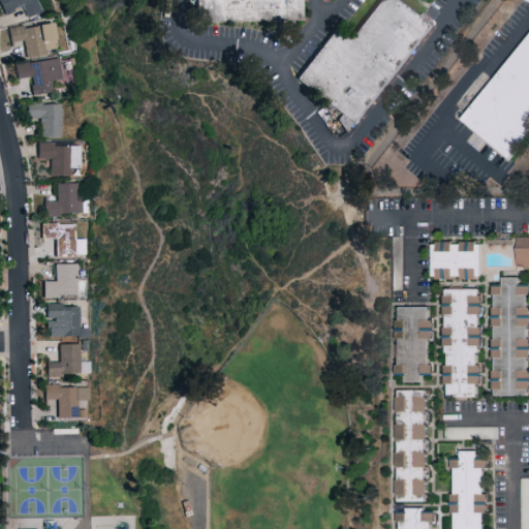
[(0,0),(0,8),(2,13),(21,6),(24,17),(37,11),(33,0),(0,0)]
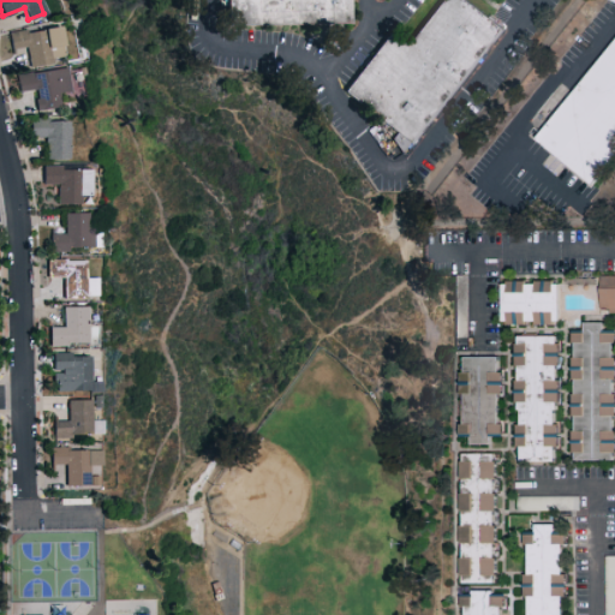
[(287,27),(232,29),(232,25),(230,0),(351,0),(353,24),(353,25),(287,27)]
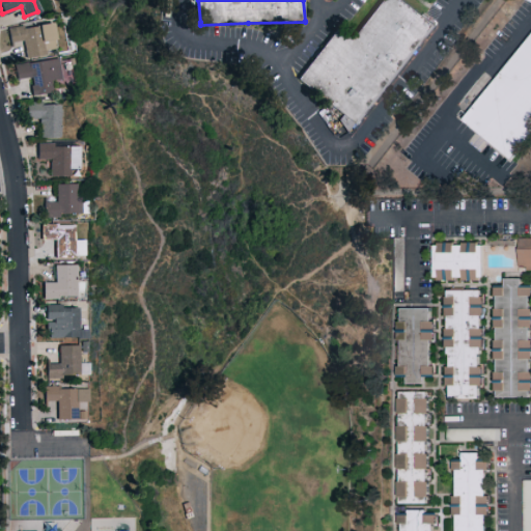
[(437,29),(394,83),(374,109),(358,130),(356,129),(348,136),(326,104),(311,91),(302,84),(299,82),(311,65),(336,32),(353,44),(370,20),(373,17),(387,0),(399,0),(424,20),(437,29)]
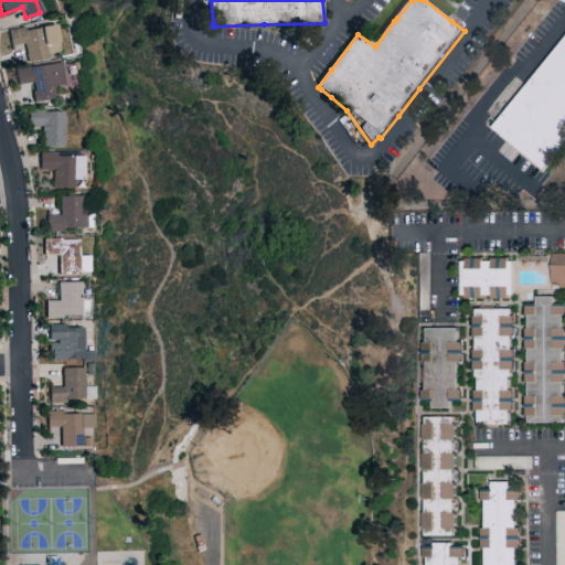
[(10,44),(22,42),(27,60),(48,56),(46,53),(57,51),(52,21),(7,31),(10,44)]
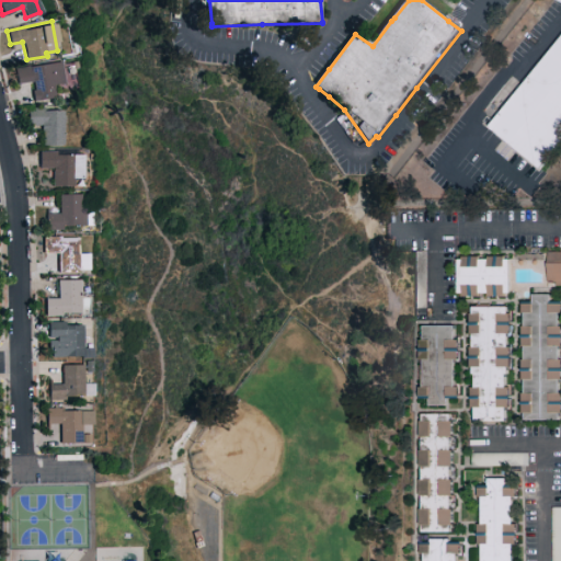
[(560,151),(560,153),(544,174),(529,161),(519,153),(493,132),(496,126),(488,118),(487,113),(508,88),(515,80),(525,87),(526,88),(527,87),(528,86),(560,43),(560,151)]
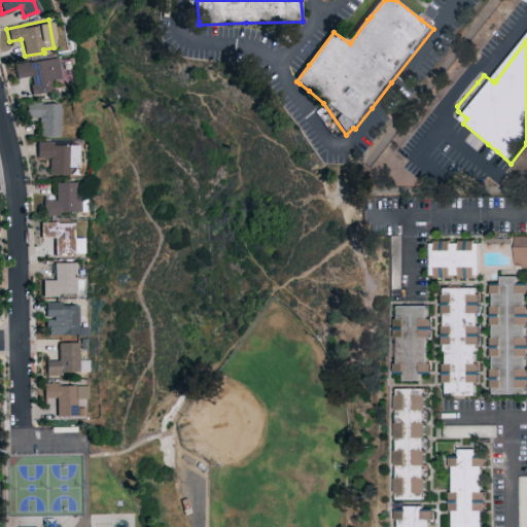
[(30,93),(51,90),(50,78),(59,77),(56,57),(13,63),(15,77),(28,75),(30,93)]
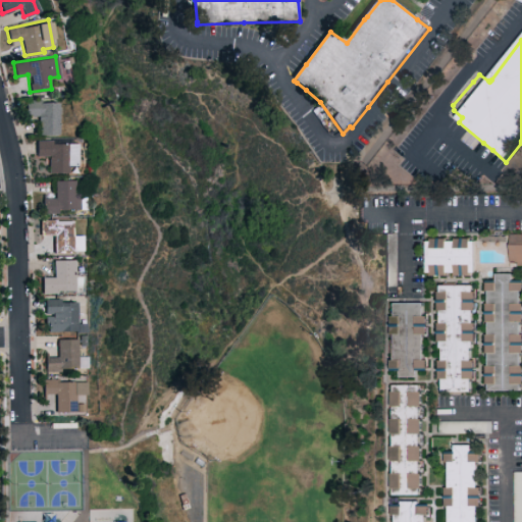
[(57,134),(57,100),(23,100),(23,115),(38,115),(38,134),(57,134)]
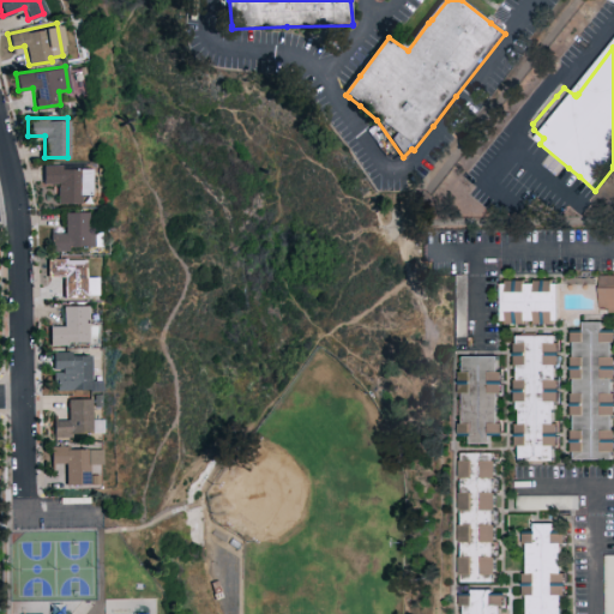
[(90,168),(59,168),(59,164),(41,164),(41,182),(55,182),(56,203),(80,203),(80,194),(90,193),(90,168)]
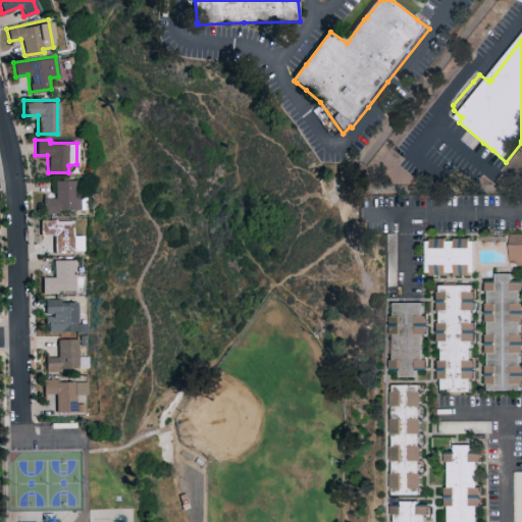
[(54,179),(54,197),(45,197),(44,209),(85,211),(86,197),(74,197),(74,180),(54,179)]
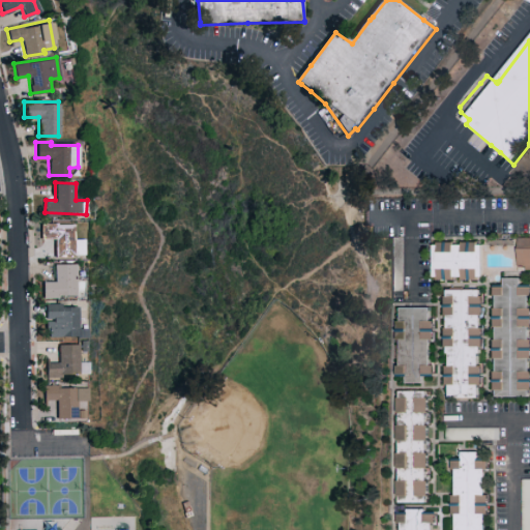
[(54,256),(84,255),(84,238),(74,238),(74,223),(40,224),(40,238),(54,238),(54,256)]
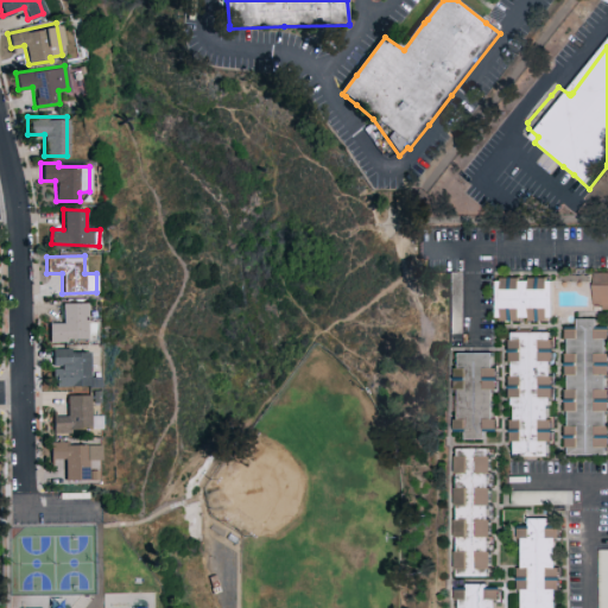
[(607,272),(593,272),(591,308),(607,308),(607,272)]
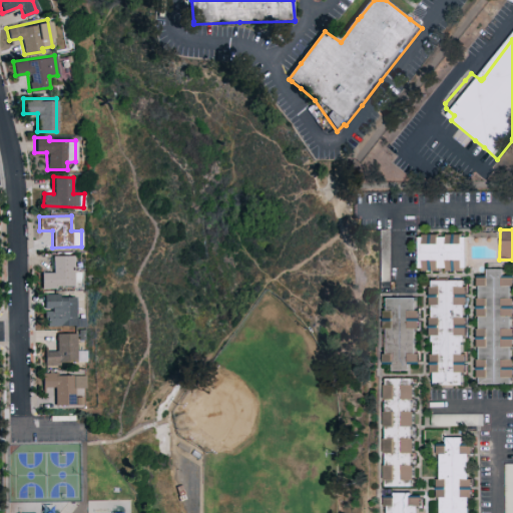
[(465,234),(419,233),(418,269),(463,271),(465,234)]
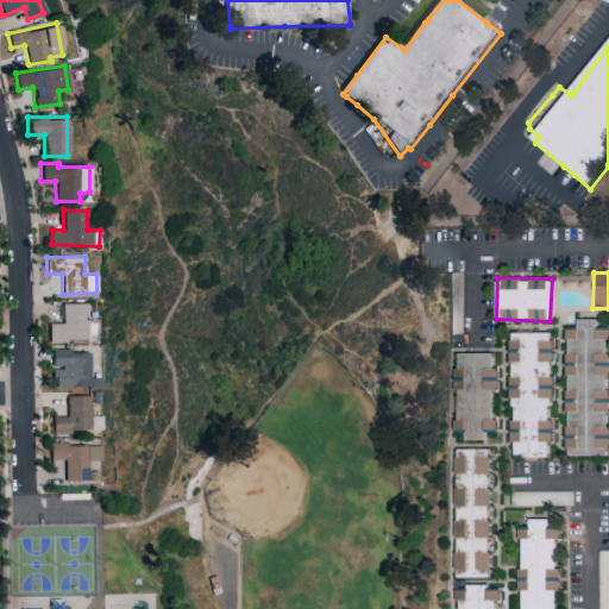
[(48,324),(48,340),(86,340),(85,302),(62,302),(62,324),(48,324)]
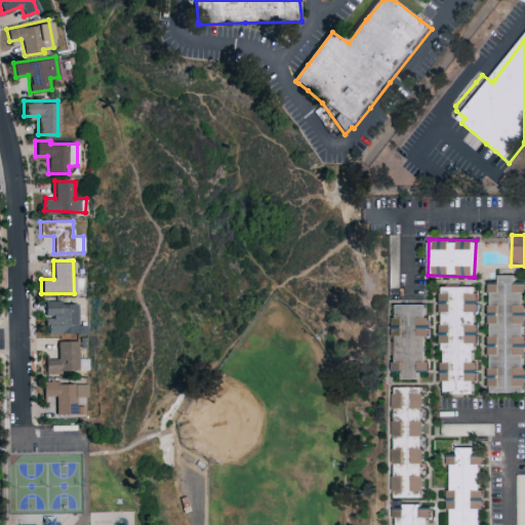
[(488,283),(486,391),(522,392),(524,283),(514,283),(514,275),(496,274),(496,283),(488,283)]
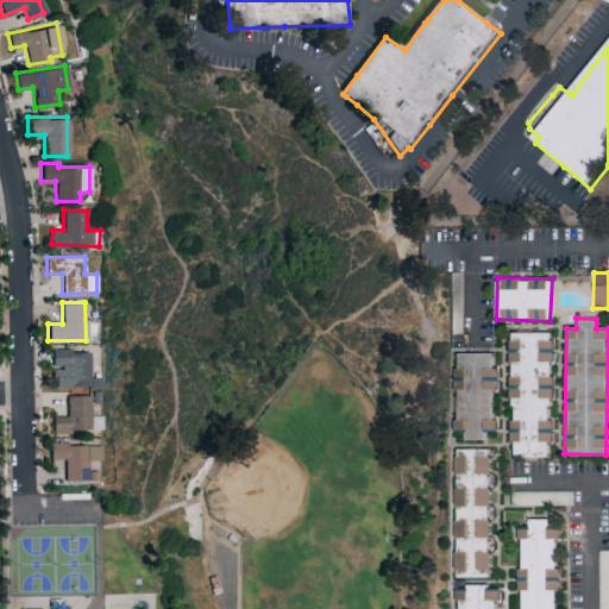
[(510,332),(508,443),(514,443),(513,457),(548,457),(551,332),(510,332)]
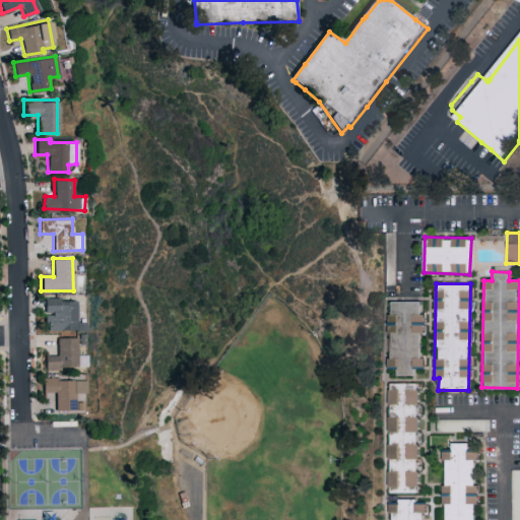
[(75,298),(43,299),(44,313),(46,313),(46,330),(84,329),(84,321),(76,322),(75,298)]
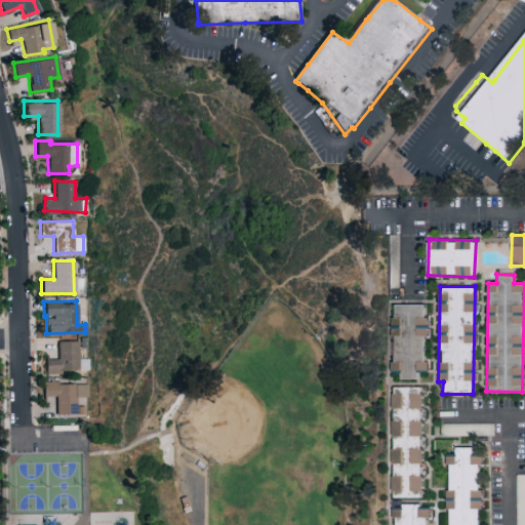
[(423,304),(392,304),(393,371),(401,371),(401,378),(417,378),(417,369),(426,369),(425,335),(428,335),(428,316),(423,316),(423,304)]
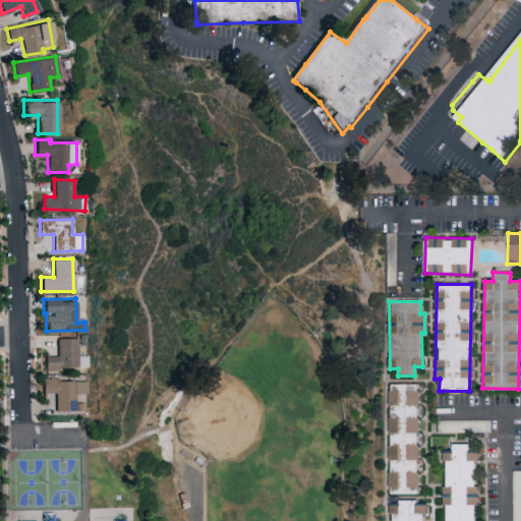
[(85,367),(85,354),(76,355),(76,337),(57,338),(57,355),(44,356),(45,368),(85,367)]
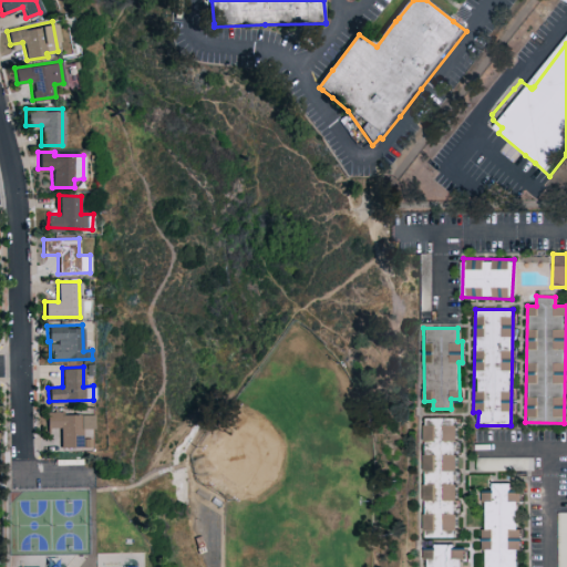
[(81,446),(81,428),(93,428),(93,412),(47,413),(47,428),(60,428),(60,447),(81,446)]
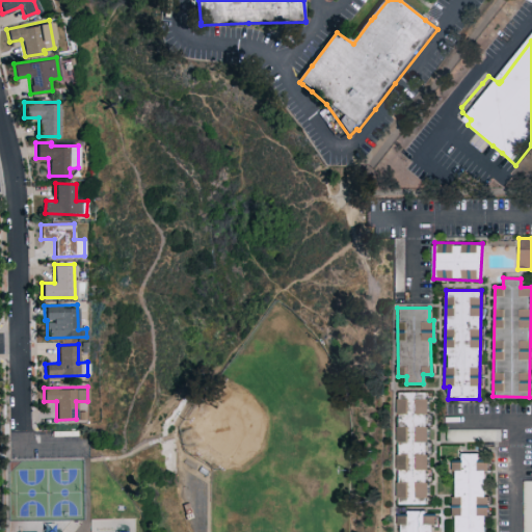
[(452,531),(484,531),(485,495),(484,495),(485,461),(477,461),(477,453),(460,453),(460,460),(453,460),(452,531)]
